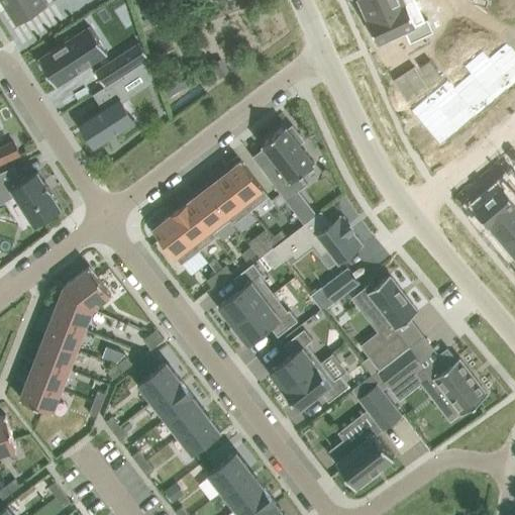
[(0,3),(15,25),(45,6),(41,0),(0,0),(0,3)]
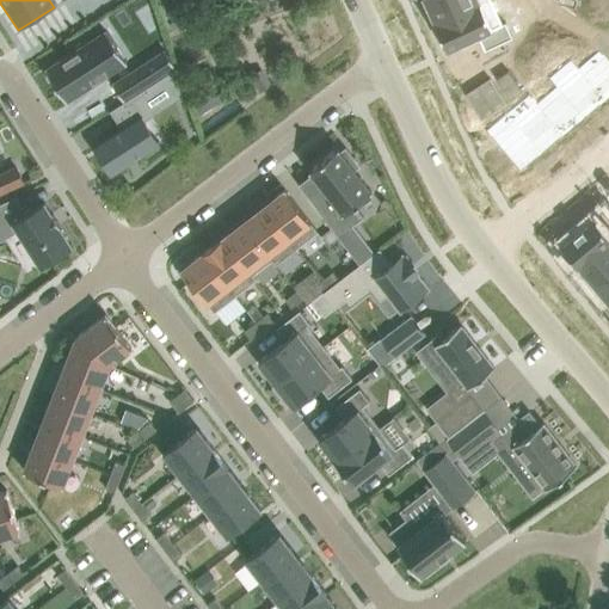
[(422,0),(434,25),(487,0),(422,0)]
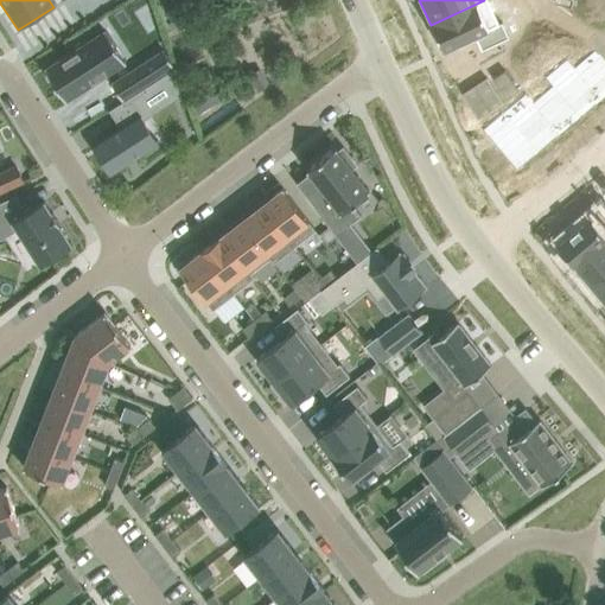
[(484,0),(431,25),(427,26),(433,40),(437,39),(443,51),(473,38),(479,51),(507,39),(501,25),(497,26),(485,0),(484,0)]
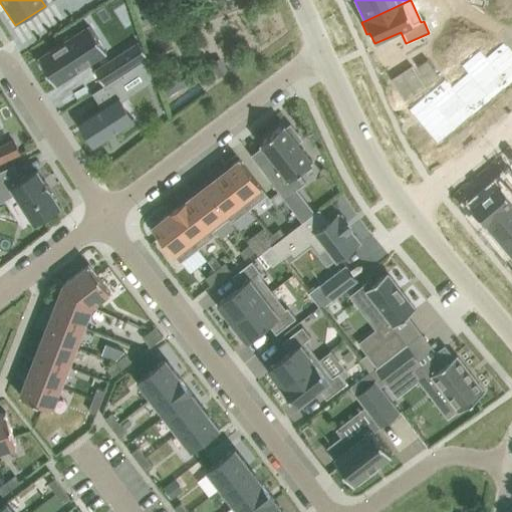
[(470,21),(459,26),(462,35),(473,30),(470,21)]
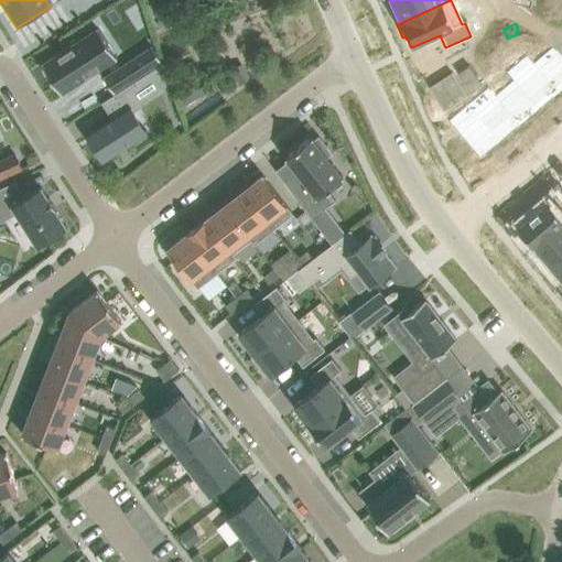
[(504,29),(492,34),(496,43),(507,39),(504,29)]
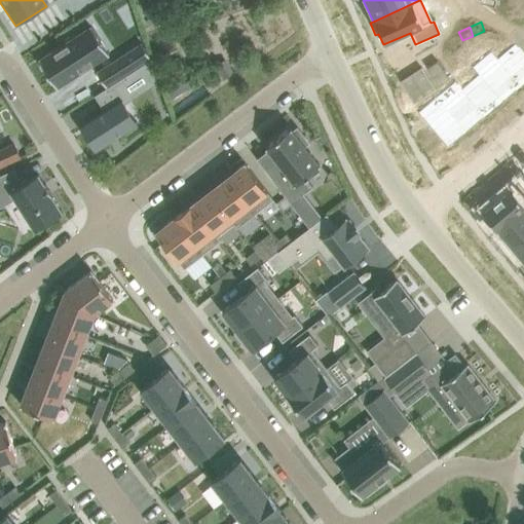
[(89,29),(38,62),(55,89),(96,64),(87,51),(99,43),(89,29)]
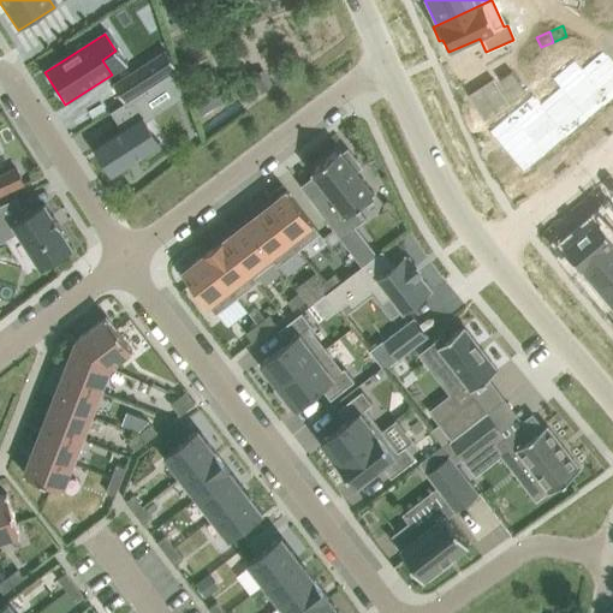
[(164,53),(112,87),(123,103),(124,102),(124,103),(176,71),(164,53)]
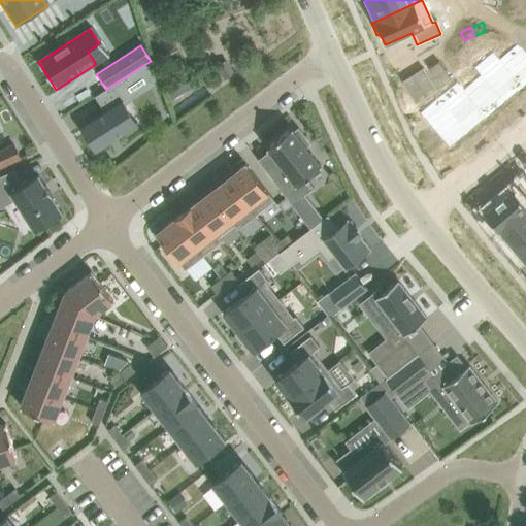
[(441,46),(430,52),(434,60),(446,55),(441,46)]
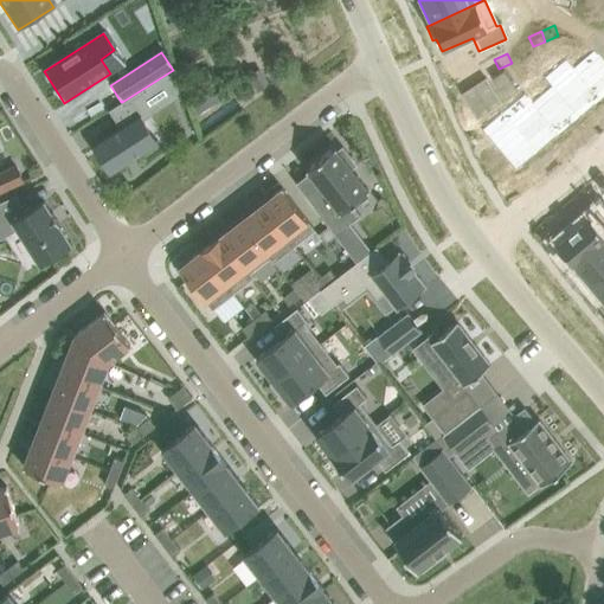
[(494,59),(481,65),(486,75),(499,69),(494,59)]
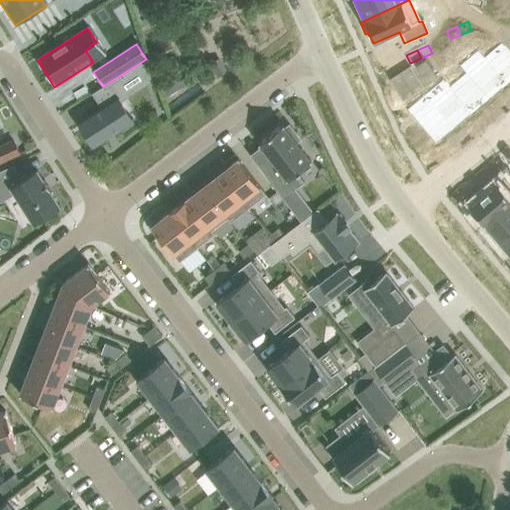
[(509,56),(505,51),(487,66),(505,87),(509,82),(509,56)]
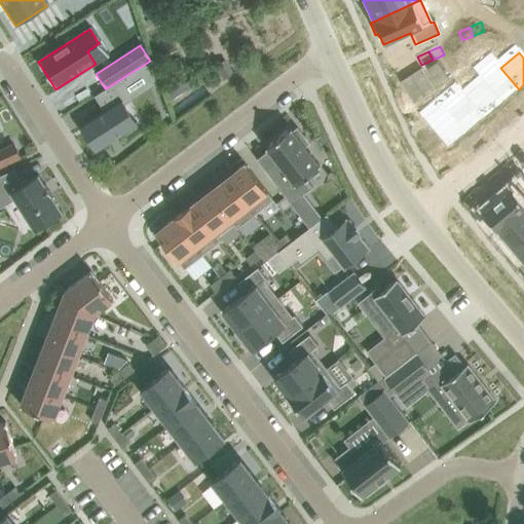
[(92,129),(84,134),(95,151),(135,125),(120,102),(132,96),(127,88),(141,79),(145,86),(156,79),(150,61),(106,88),(106,87),(105,88),(105,89),(95,97),(104,111),(87,122),(92,129)]
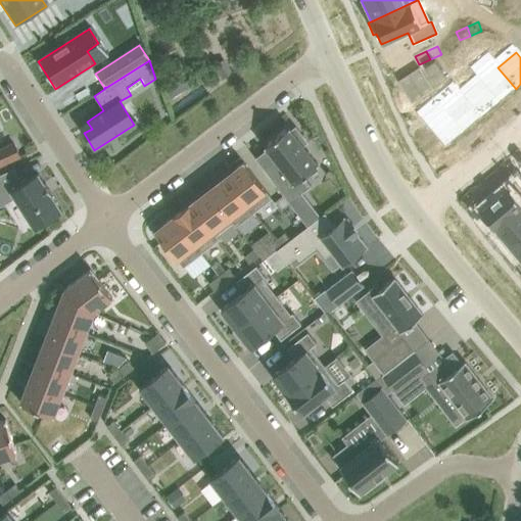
[(222,61),(211,68),(220,82),(231,76),(222,61)]
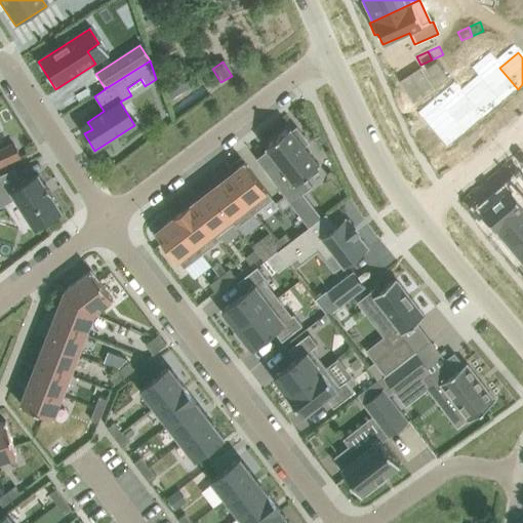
[(405,62),(394,67),(398,75),(409,70),(405,62)]
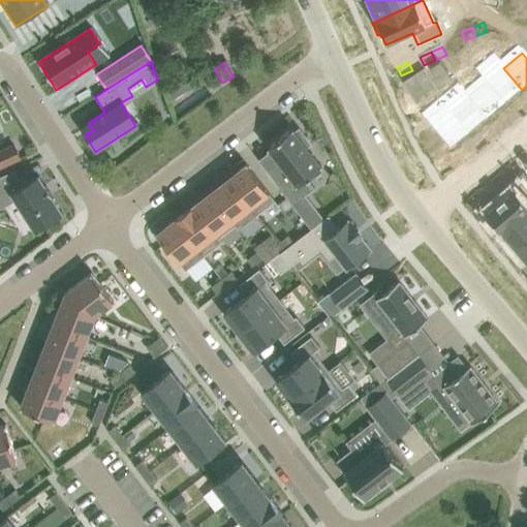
[(503,68),(485,83),(503,104),(522,90),(503,68)]
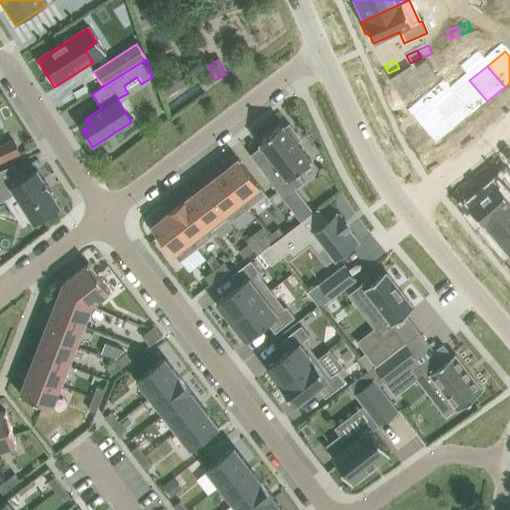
[(469,80),(452,95),(470,116),(487,101),(469,80)]
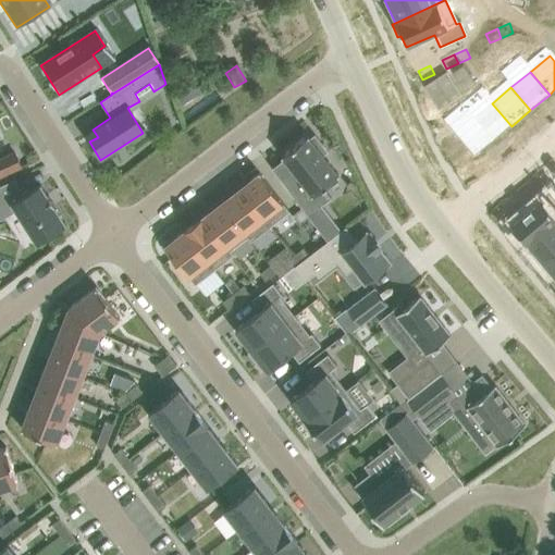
[(492,103),(473,120),(492,143),(512,126),(492,103)]
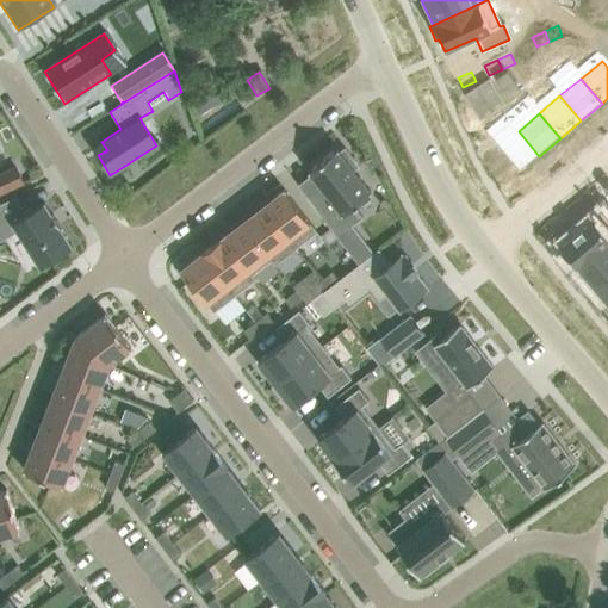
[(519,131),(496,149),(517,174),(539,156),(519,131)]
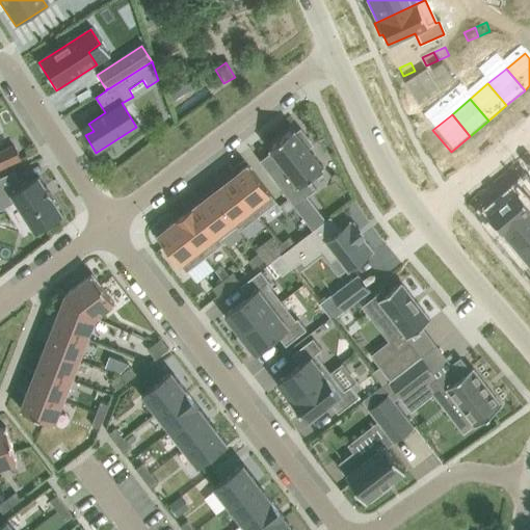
[(292,130),(268,150),(286,173),(273,182),(288,202),(292,208),(315,190),(307,180),(321,168),(307,150),(311,147),(298,131),(295,134),(292,130)]
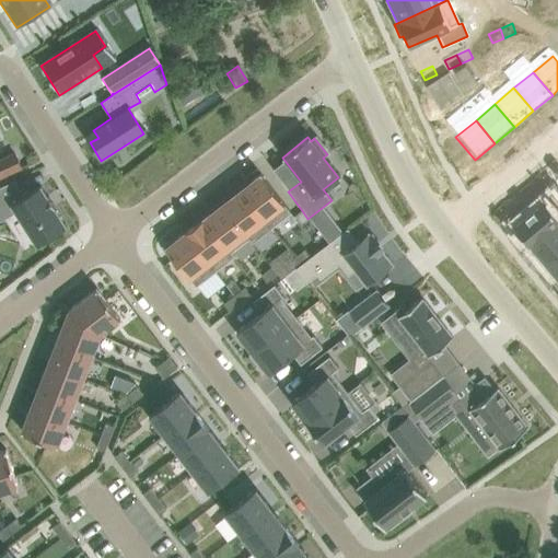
[(2,158),(0,159),(0,177),(9,173),(2,158)]
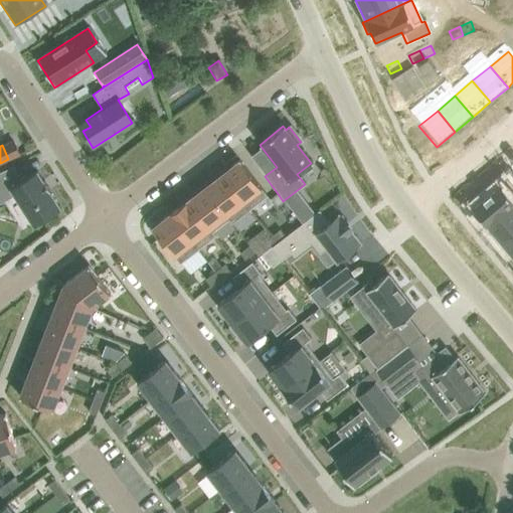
[(240,165),(222,178),(247,209),(265,196),(270,203),(279,195),(265,176),(262,173),(252,180),(240,165)]
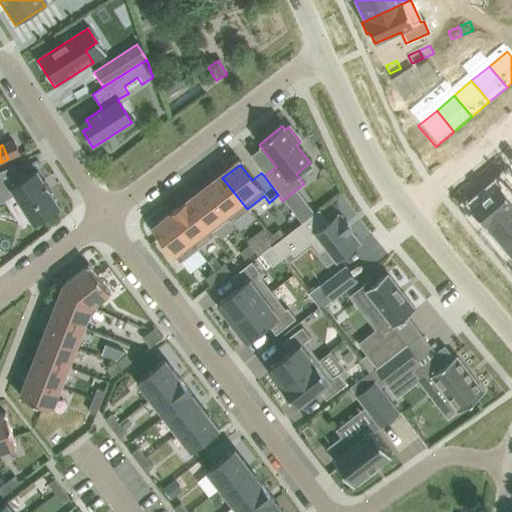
[(31,225),(58,207),(36,173),(18,185),(11,170),(0,175),(0,205),(13,198),(31,225)]
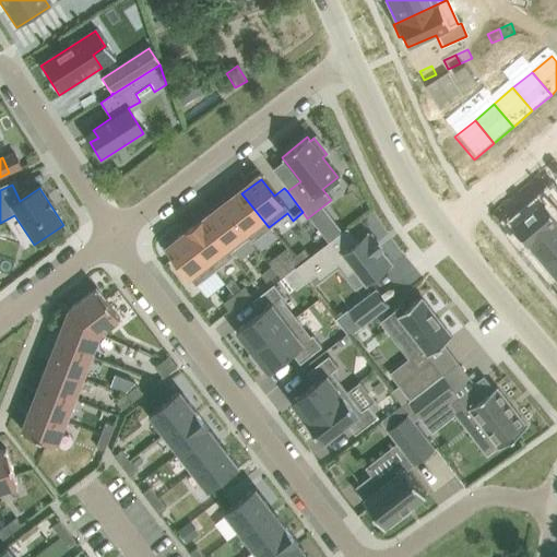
[(241,193),(223,208),(250,243),(269,227),(241,193)]
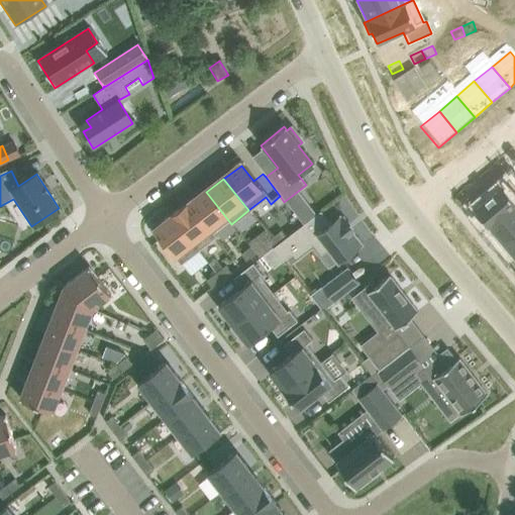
[(514,189),(507,180),(473,209),(488,227),(514,204),(514,189)]
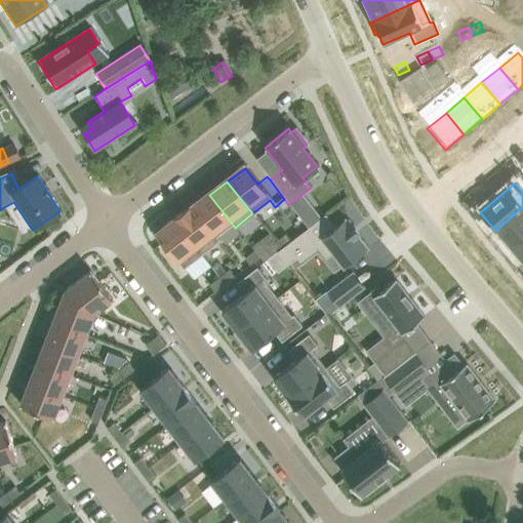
[(209,195),(192,208),(217,241),(235,228),(209,195)]
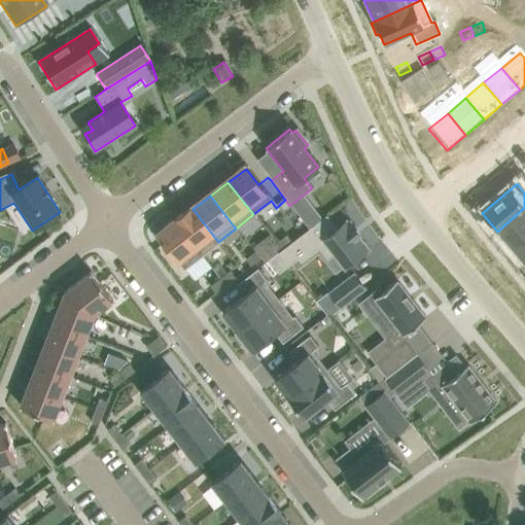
[(524,208),(497,232),(513,250),(524,239),(524,208)]
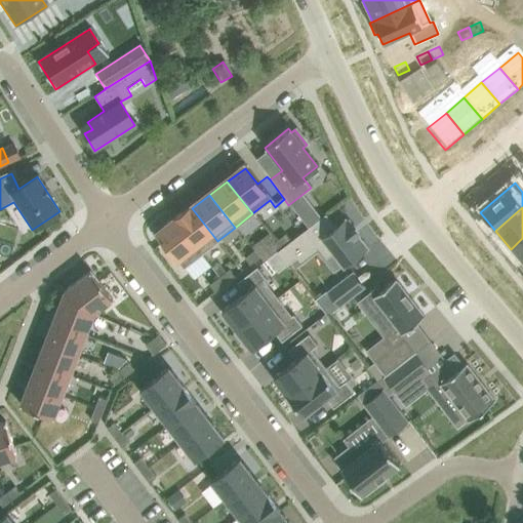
[(192,208),(174,222),(200,254),(217,241),(192,208)]
